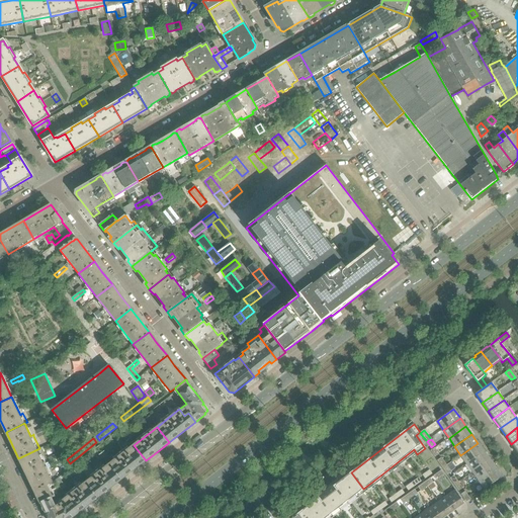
[(467,463),(484,451),(478,443),(460,455),(467,463)]
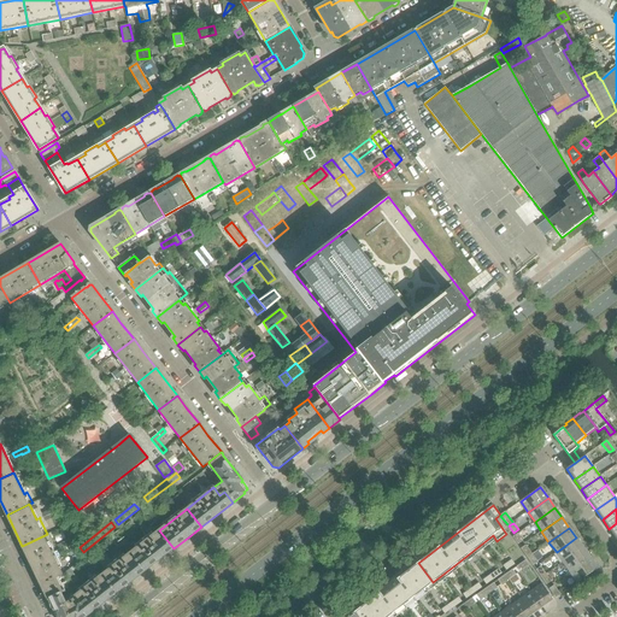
[(146,570),(166,554),(174,548),(159,530),(130,552),(146,570)]
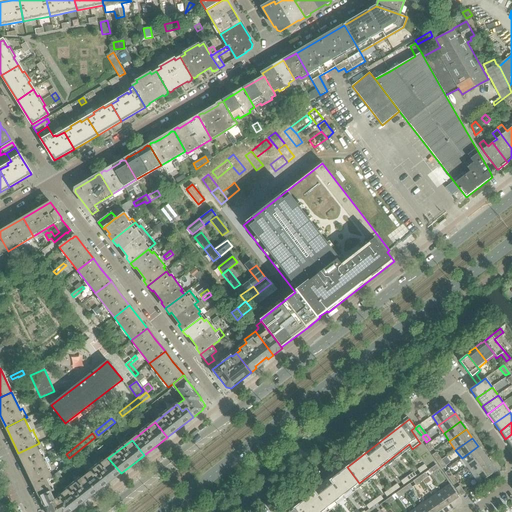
[(43,458),(49,456),(50,459),(56,456),(53,450),(42,456),(37,444),(18,453),(34,485),(47,479),(52,476),(43,458)]
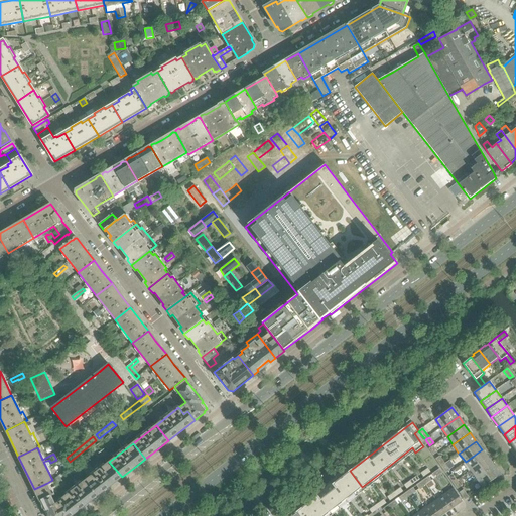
[(471,470),(488,458),(482,449),(466,462),(471,470)]
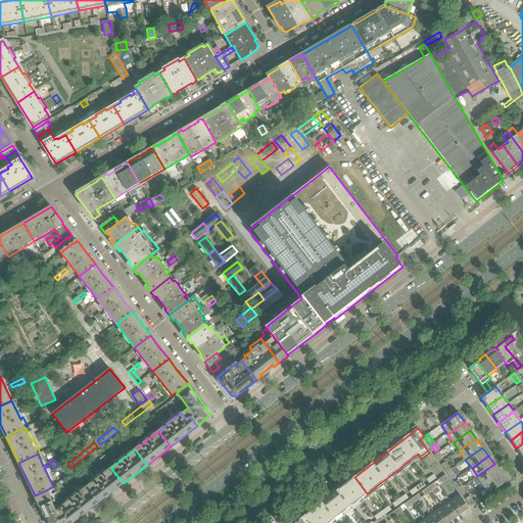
[(449,470),(444,463),(441,465),(446,473),(449,470)]
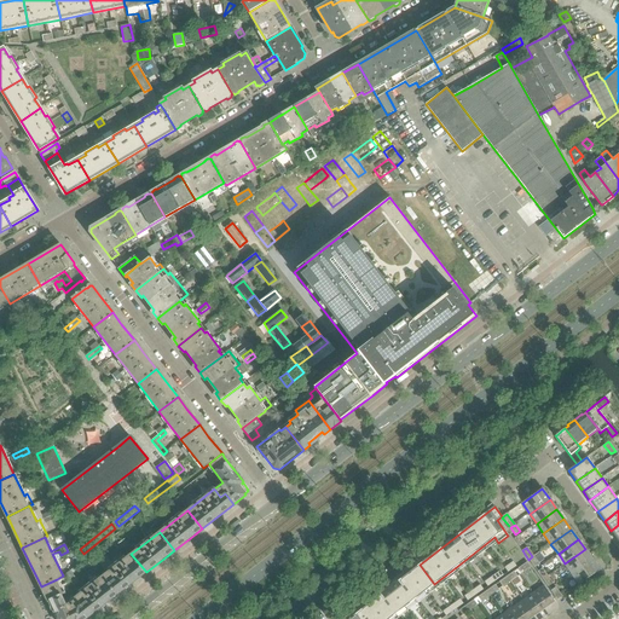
[(572,574),(593,560),(585,549),(565,563),(572,574)]
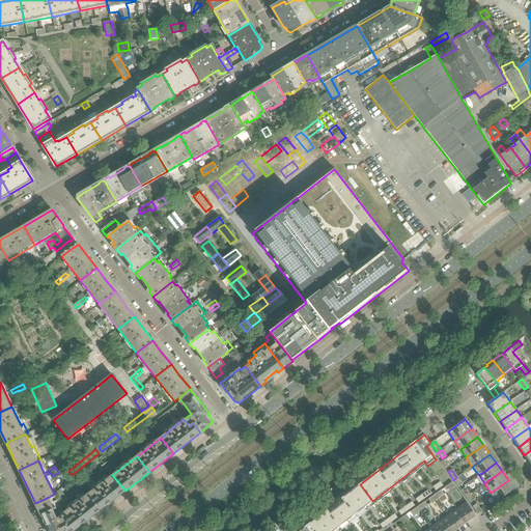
[(101,509),(119,496),(126,491),(112,475),(107,479),(103,474),(96,479),(101,484),(88,494),(101,509)]
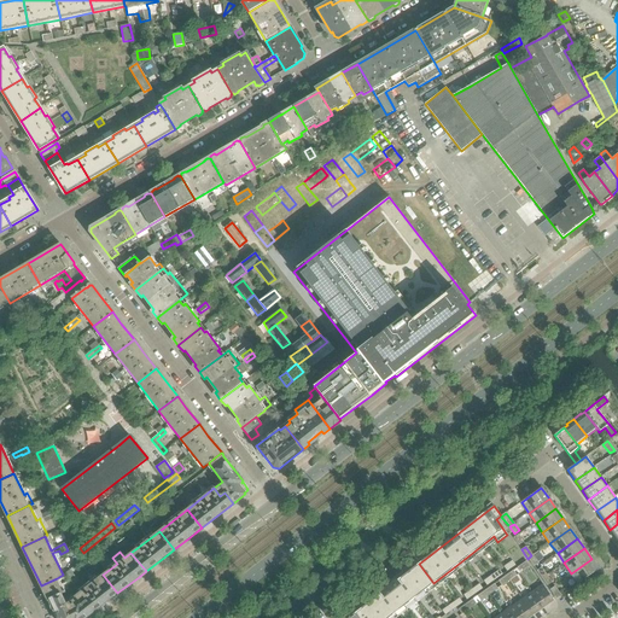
[(588,577),(599,569),(592,559),(571,573),(578,583),(588,577)]
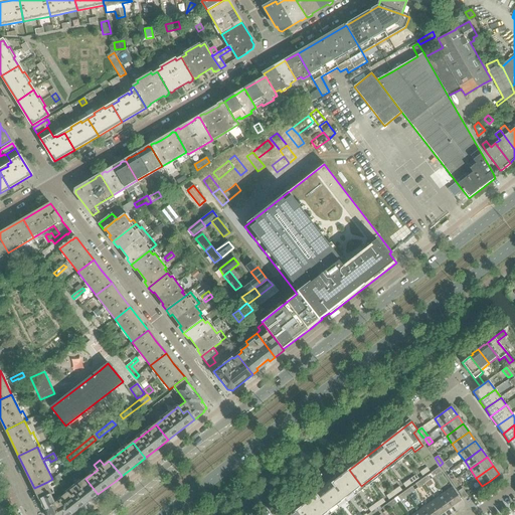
[(421,477),(430,471),(426,467),(418,473),(421,477)]
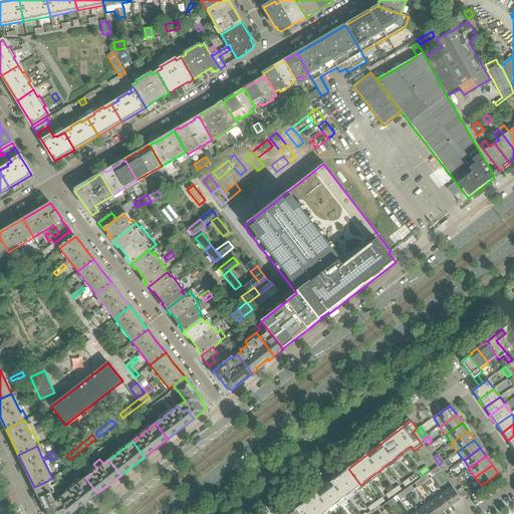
[(433,476),(441,471),(438,467),(431,472),(433,476)]
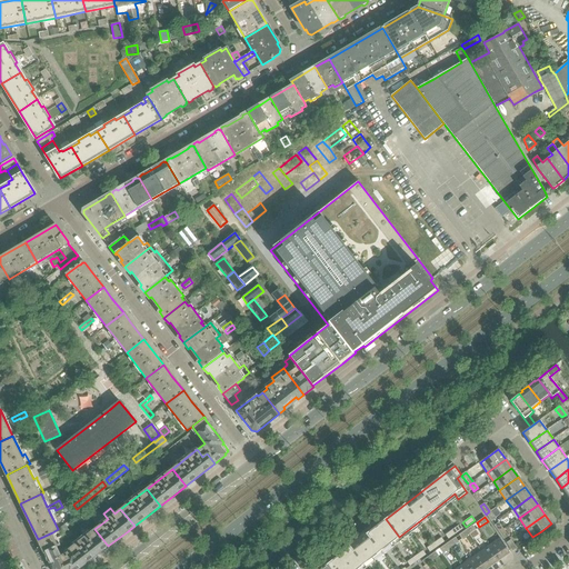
[(358,568),(381,551),(399,537),(386,519),(320,568),(358,568)]
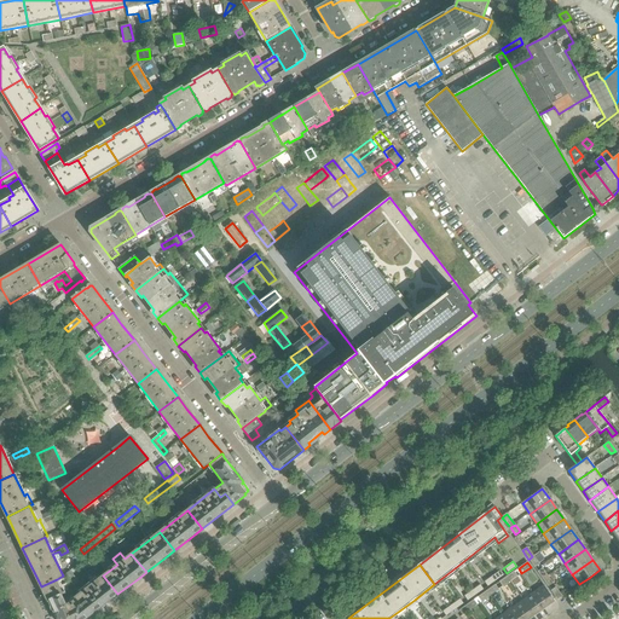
[(496,580),(503,576),(501,571),(492,577),(496,580)]
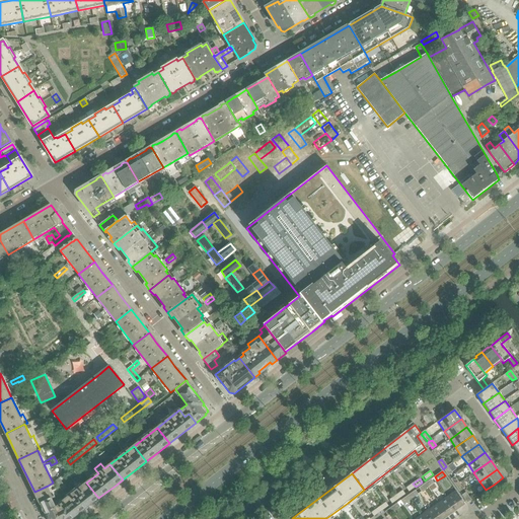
[(428,488),(434,484),(431,479),(425,484),(428,488)]
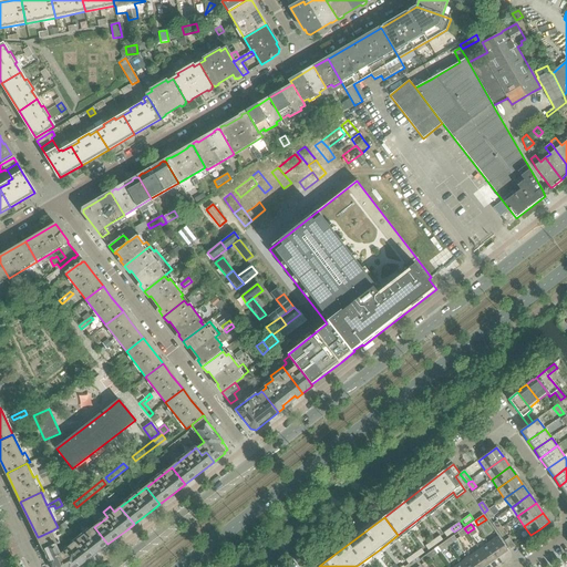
[(82,565),(107,544),(94,527),(69,547),(82,565)]
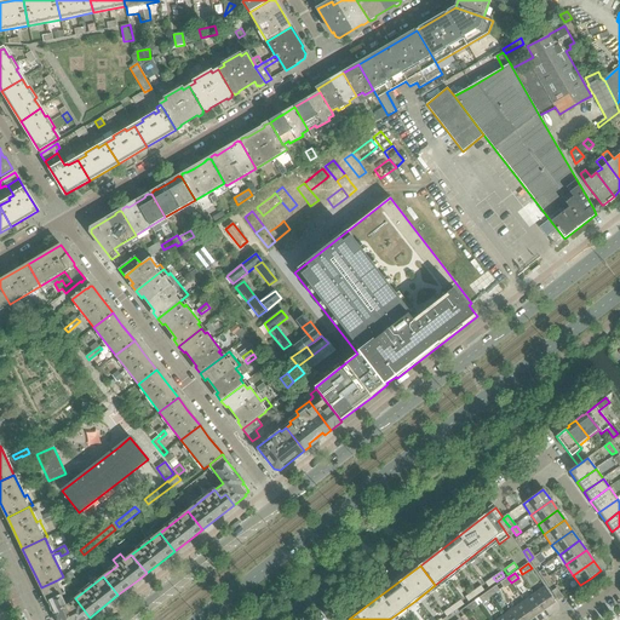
[(488,587),(497,581),(493,578),(486,583),(488,587)]
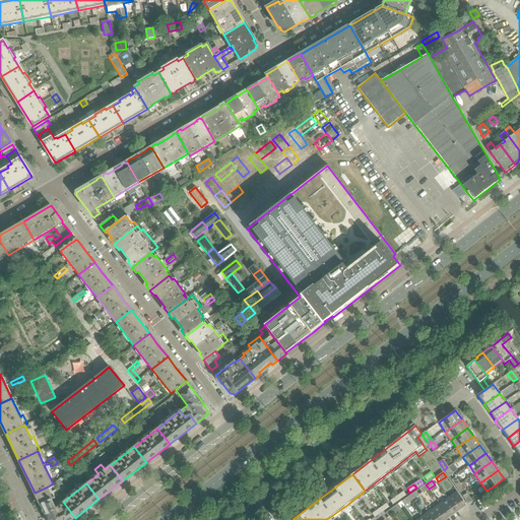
[(423,493),(429,489),(426,484),(419,489),(423,493)]
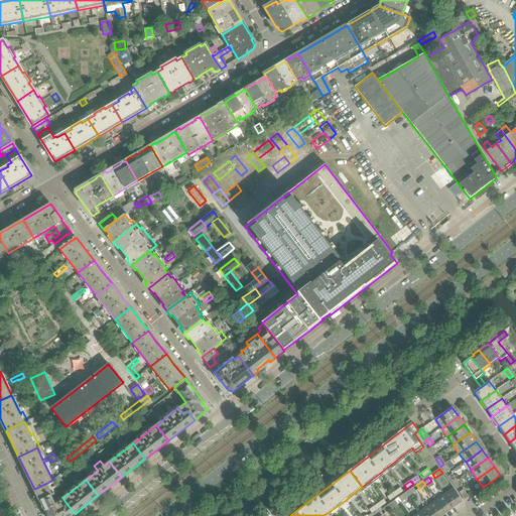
[(62,498),(59,491),(52,495),(47,483),(34,489),(44,511),(45,510),(47,514),(48,515),(71,515),(75,514),(62,498)]
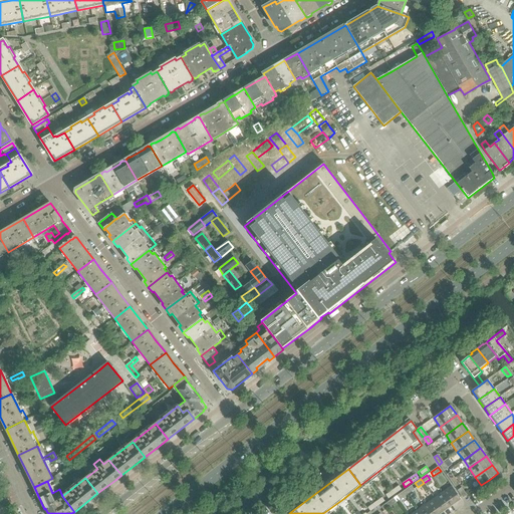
[(396,494),(402,490),(399,486),(393,490),(396,494)]
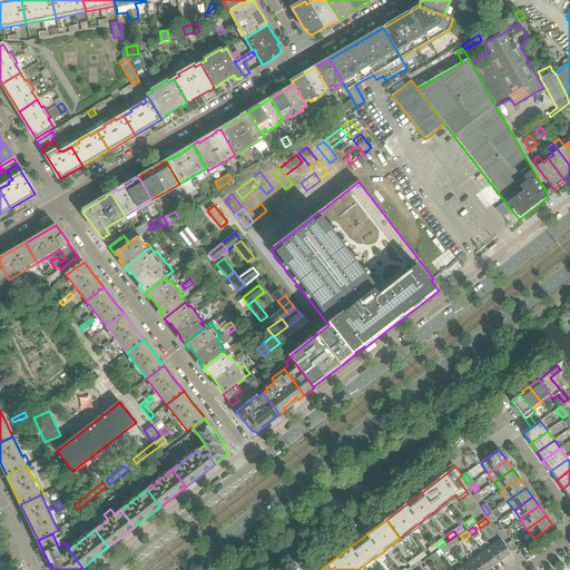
[(451,549),(459,543),(455,539),(448,544),(451,549)]
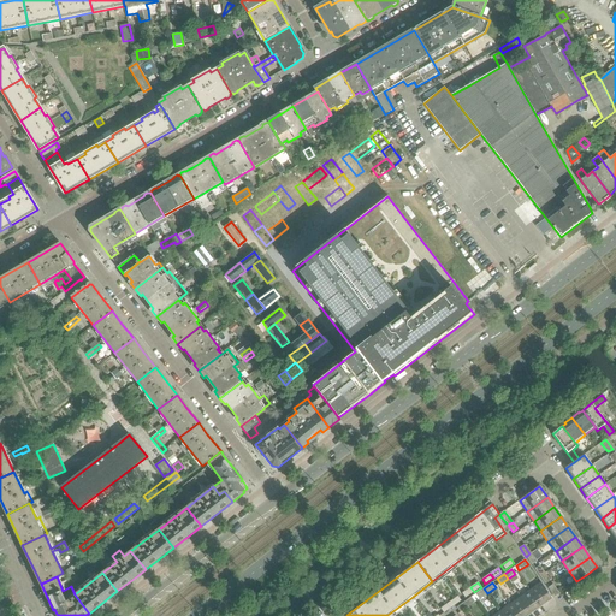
[(556,603),(542,584),(532,590),(545,610),(556,603)]
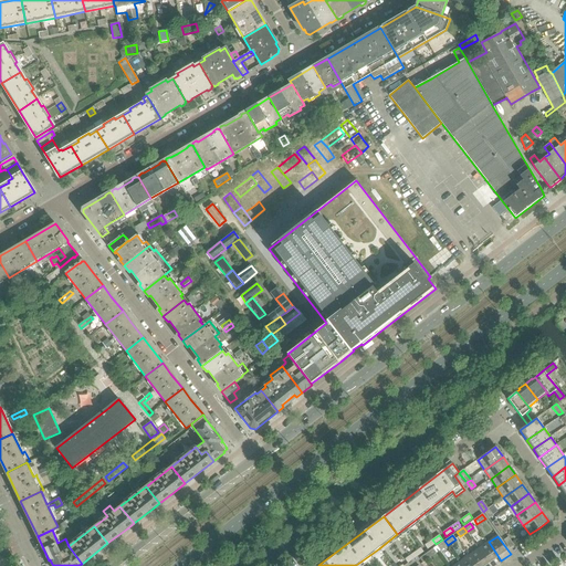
[(514,545),(509,537),(504,541),(510,548),(514,545)]
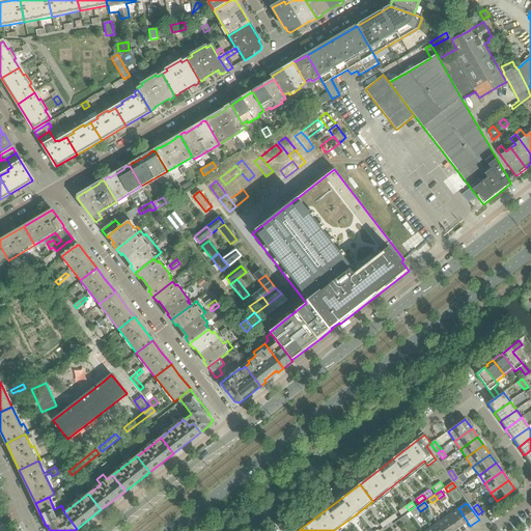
[(401,515),(409,510),(406,506),(398,511),(401,515)]
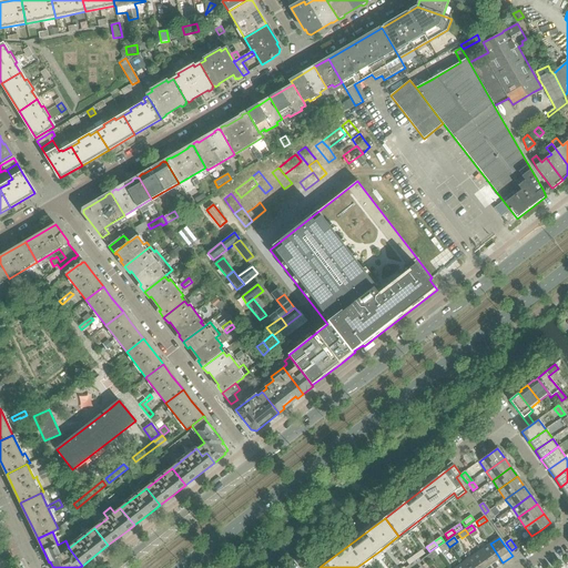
[(442,553),(449,547),(446,543),(438,548),(442,553)]
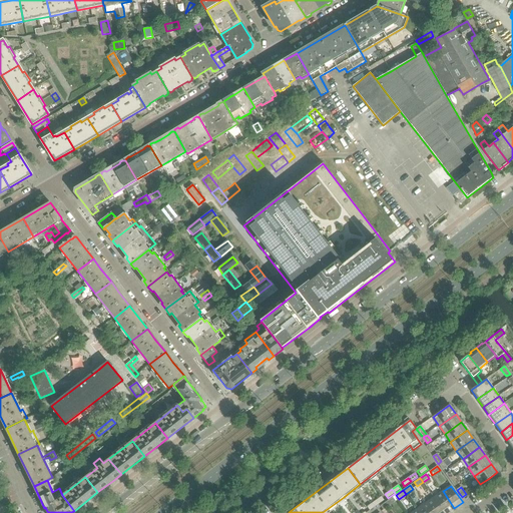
[(447,512),(454,508),(443,491),(434,498),(445,512),(447,512)]
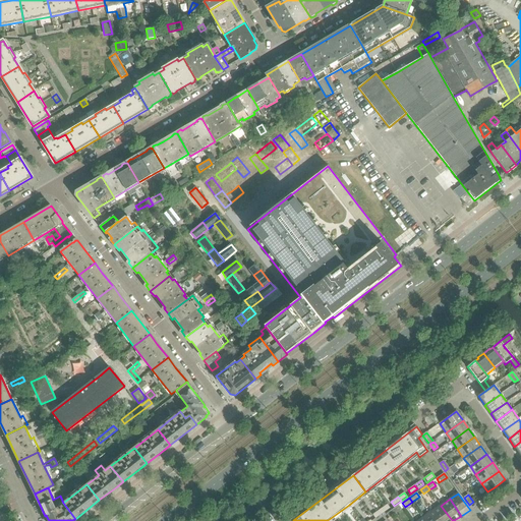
[(383,513),(390,508),(387,504),(380,510),(383,513)]
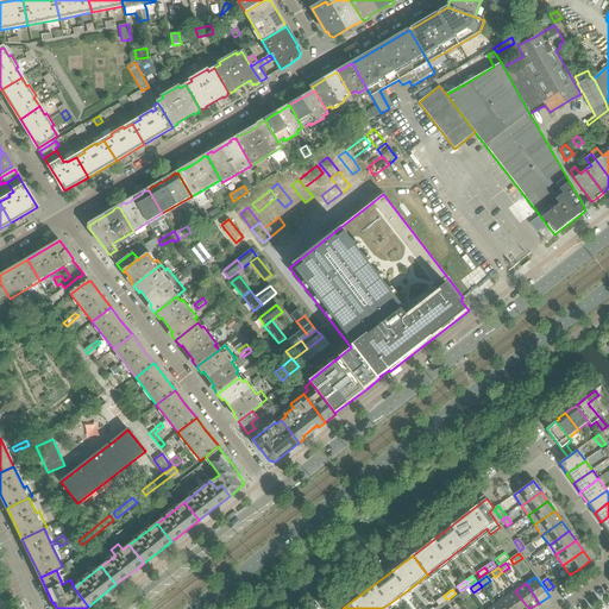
[(463,601),(470,595),(466,590),(459,596),(463,601)]
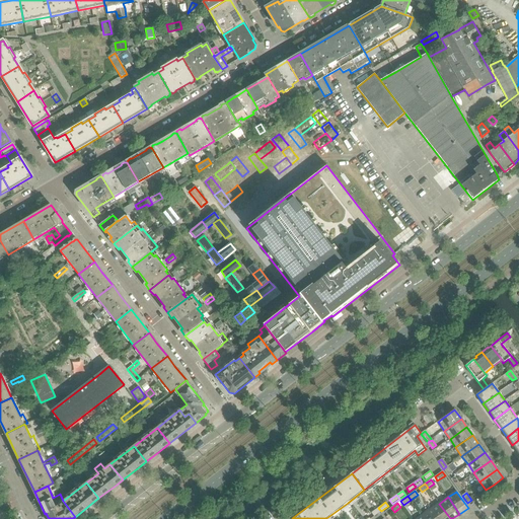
[(450,518),(439,504),(431,509),(437,518),(450,518)]
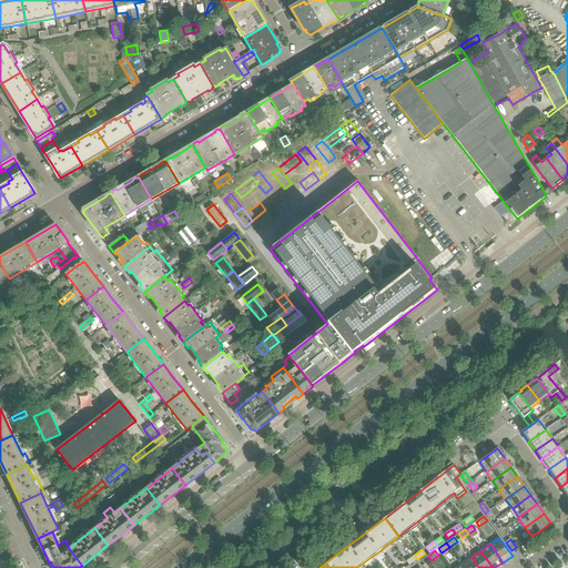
[(409,566),(417,559),(414,556),(406,561),(409,566)]
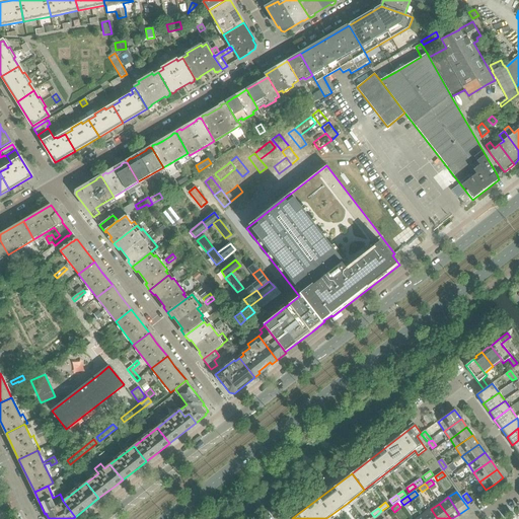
[(387,516),(394,512),(391,508),(385,512),(387,516)]
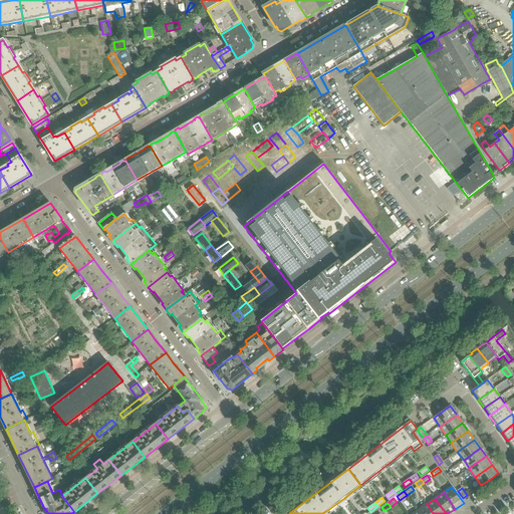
[(433,513),(427,504),(418,510),(420,513),(433,513)]
